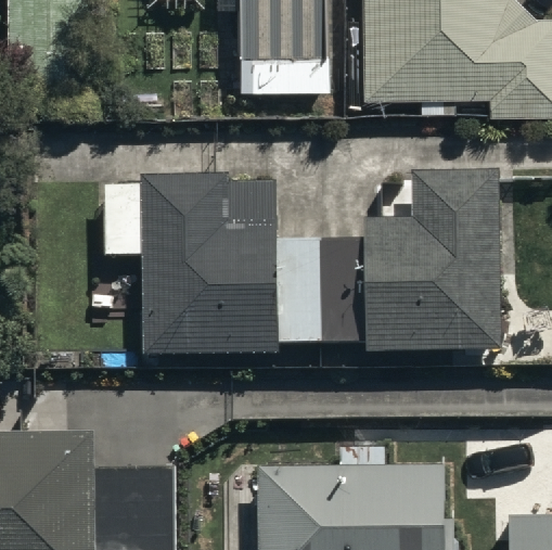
[(86,0),(0,0),(0,104),(87,104),(86,0)]
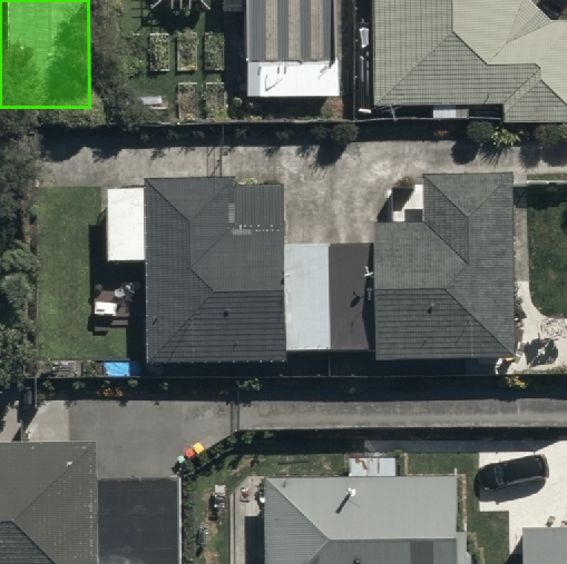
[(331,0),(240,0),(242,95),(332,92),(331,0)]
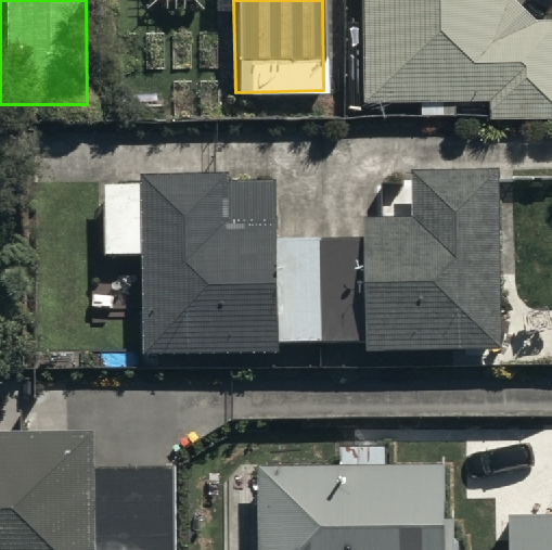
[(358,0),(358,96),(483,96),(483,115),(551,115),(551,15),(531,15),(516,0),(358,0)]
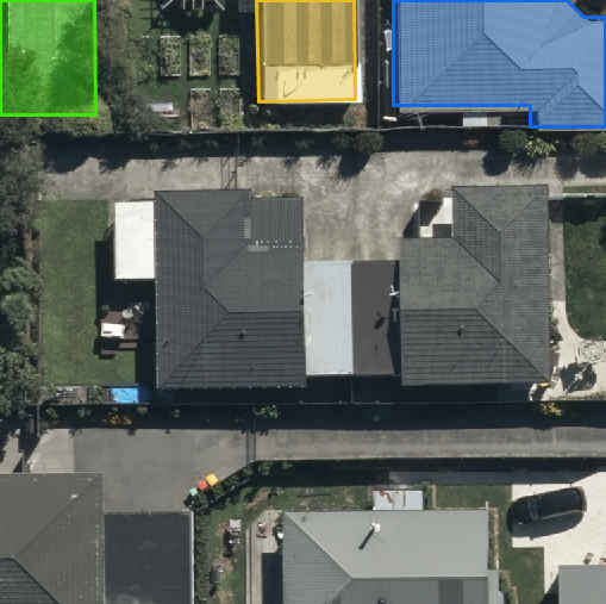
[(304,261),(305,377),(397,377),(397,384),(549,384),(549,186),(450,187),(450,238),(398,238),(398,261),(304,261)]
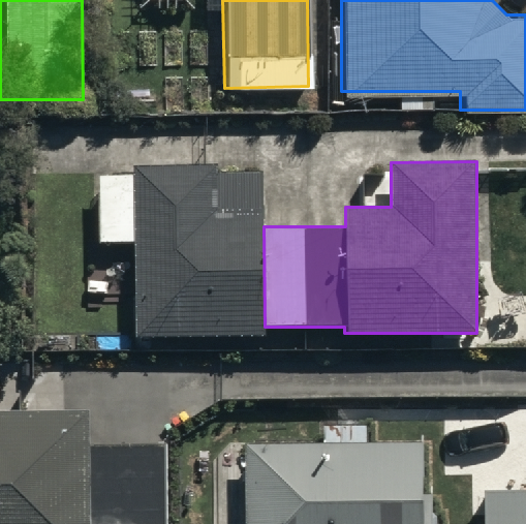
[(265,327),(264,226),(264,215),(212,215),(212,165),(134,165),(134,174),(101,174),(101,242),(134,242),(134,336),(265,336),(265,327)]
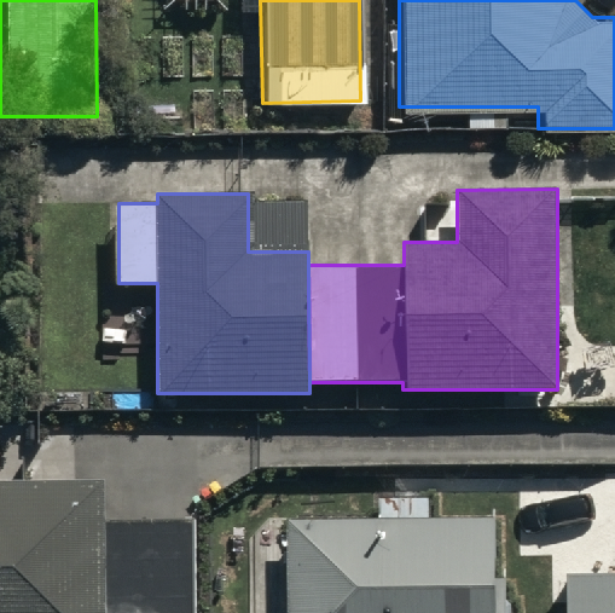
[(191,612),(190,519),(106,519),(106,480),(0,480),(0,612),(191,612)]
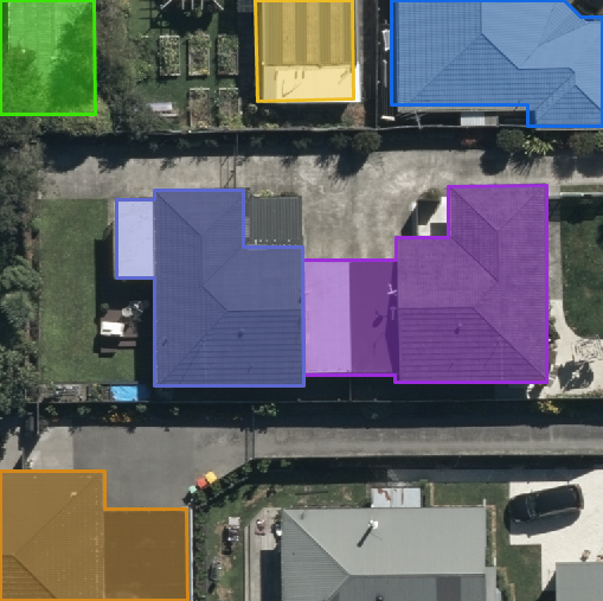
[(485,505),(282,507),(282,600),(495,600),(495,568),(486,568),(485,505)]
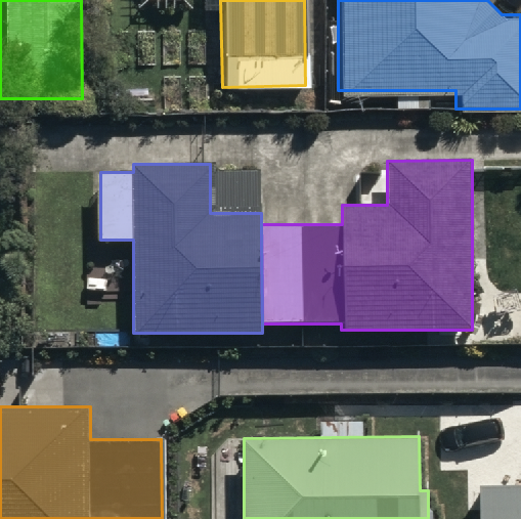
[(520,518),(520,499),(481,500),(481,518),(520,518)]
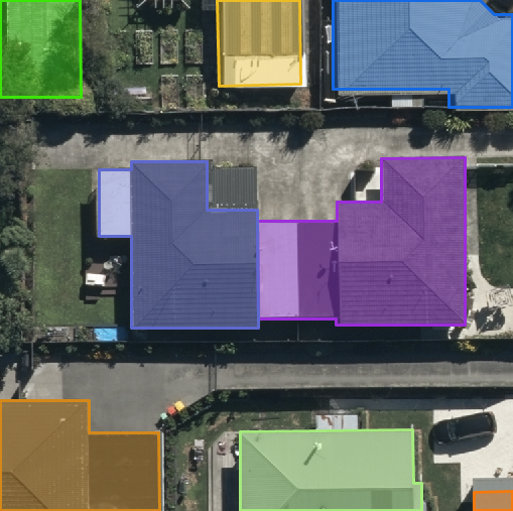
All buildings are outlined.
